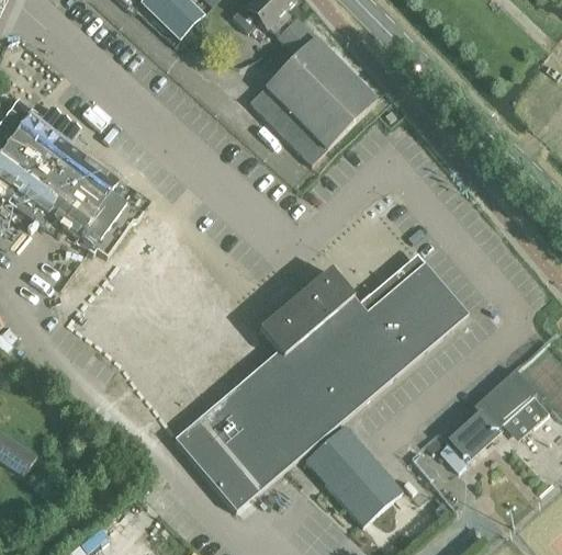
[(142,0),(180,38),(204,13),(190,0),(142,0)]
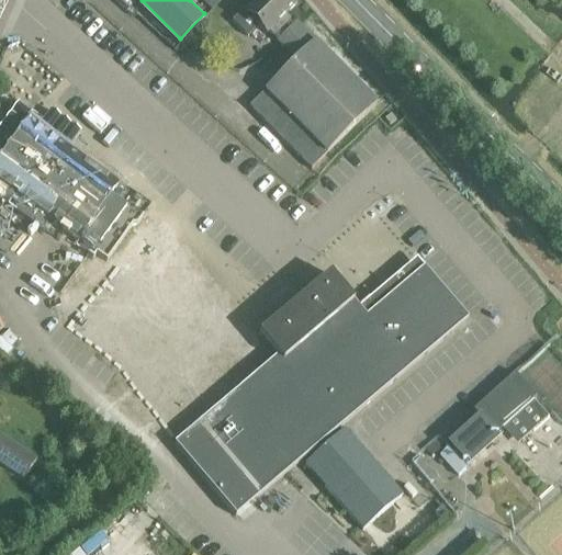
[(249,102),(311,165),(375,99),(285,10),(295,0),(254,0),(246,8),(244,6),(233,17),(248,32),(258,22),(266,30),(268,27),(295,55),(249,102)]
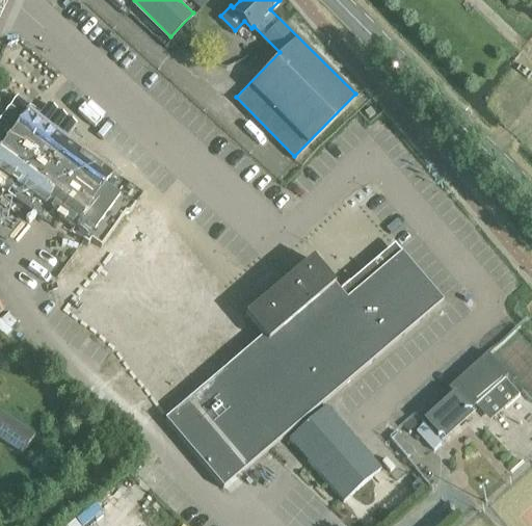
[(132,198),(121,189),(128,181),(64,135),(76,120),(47,99),(40,108),(17,91),(0,114),(0,138),(2,140),(0,143),(0,167),(16,179),(11,185),(18,189),(22,184),(27,187),(73,220),(90,234),(84,243),(81,241),(56,274),(60,299),(90,321),(92,320),(100,325),(99,327),(123,344),(95,382),(145,419),(187,361),(203,371),(212,358),(216,361),(235,334),(232,332),(241,318),(225,308),(231,300),(210,285),(216,275),(207,269),(204,273),(181,233),(158,216),(161,213),(147,204),(144,207),(132,198)]
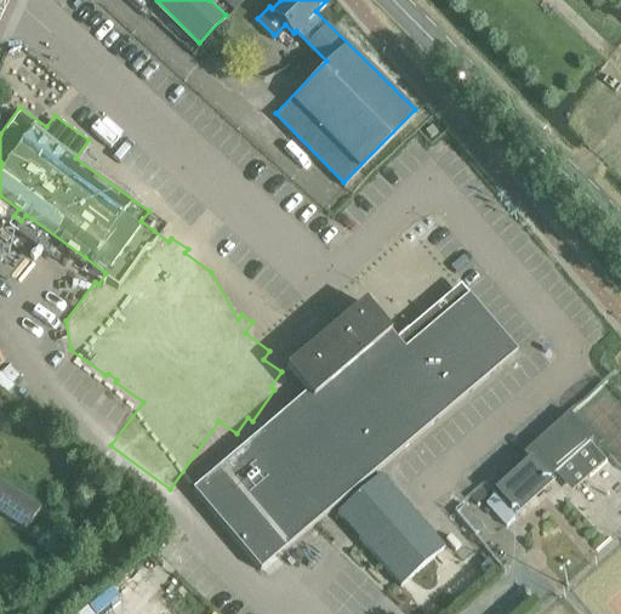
[(85,257),(32,219),(21,233),(75,272),(85,257)]
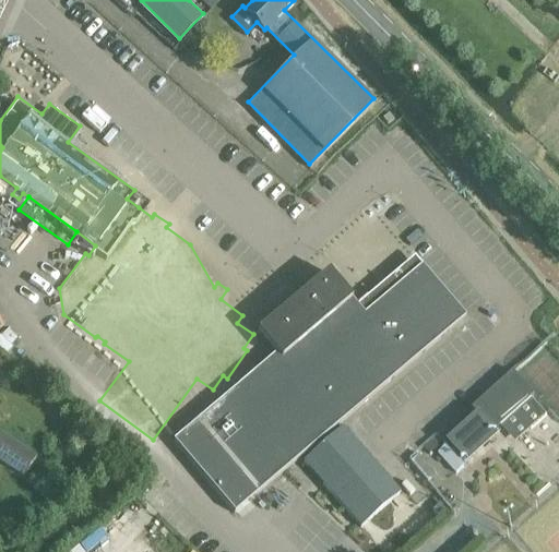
[(351,295),(352,295),(328,267),(258,326),(276,348),(173,435),(234,507),(465,312),(421,261),(363,310),(351,295)]
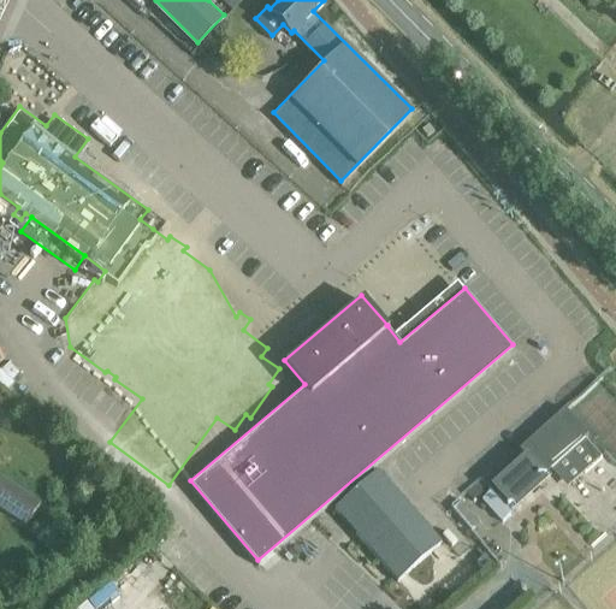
[(484,478),(508,504),(590,430),(567,404),(484,478)]
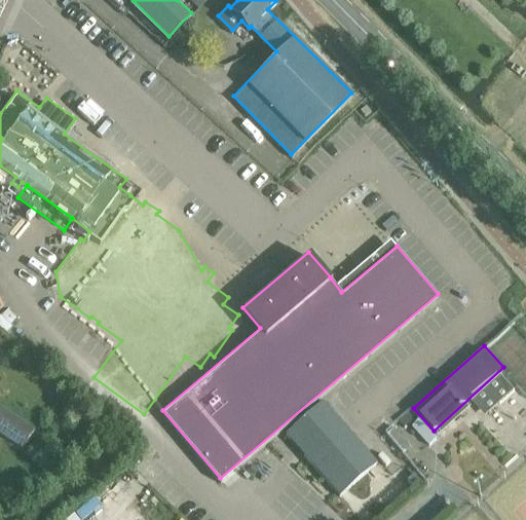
[(285,430),(339,491),(376,459),(322,398),(285,430)]
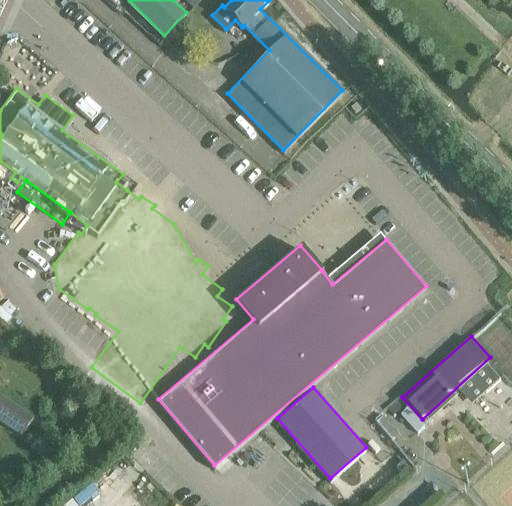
[(0,392),(0,417),(21,431),(33,414),(0,392)]
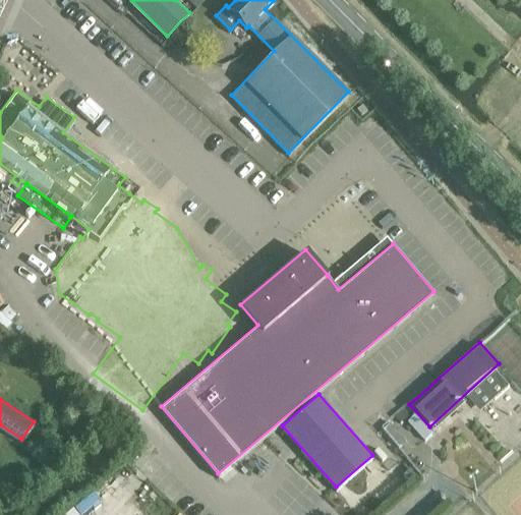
[(64,514),(98,514),(83,499),(64,514)]
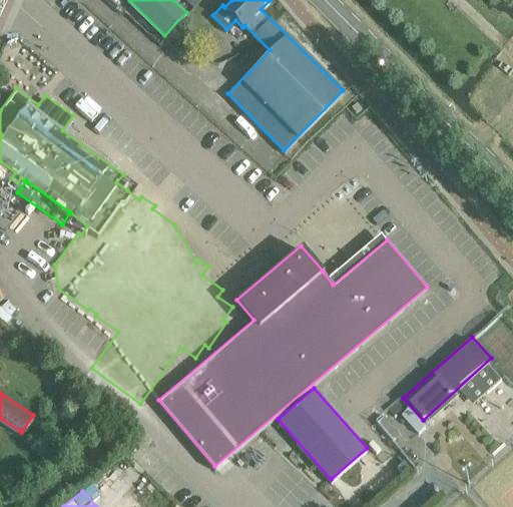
[(146,506),(132,494),(119,506),(146,506)]
